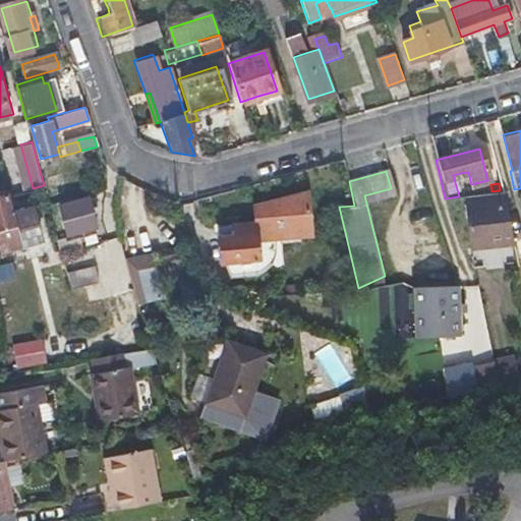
[(0,247),(20,242),(12,213),(5,188),(0,189),(0,247)]
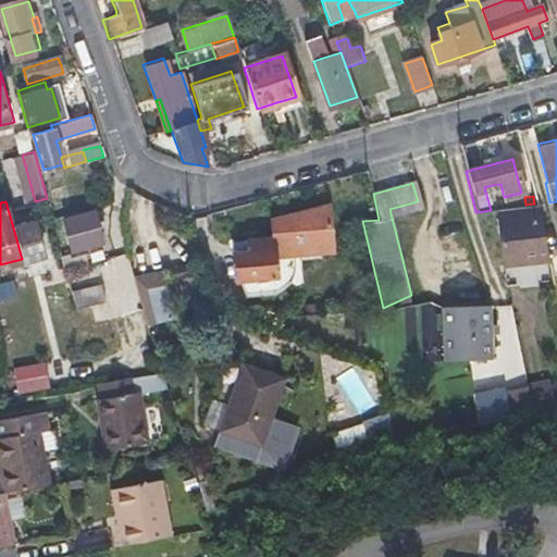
[(504,262),(548,257),(539,220),(534,203),(525,205),(494,210),(504,262)]
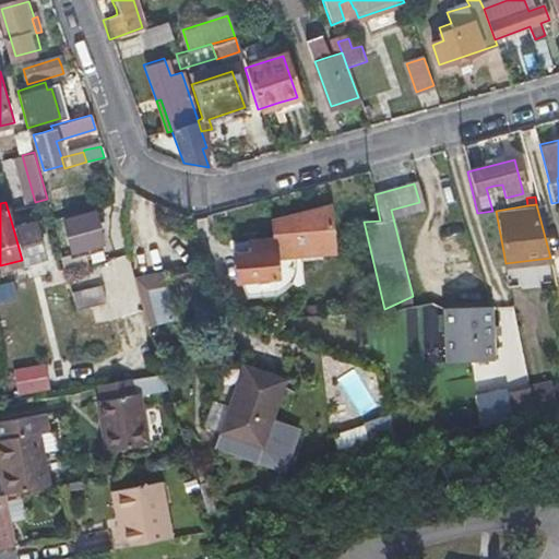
[(75,249),(91,245),(106,240),(98,211),(67,219),(75,249)]
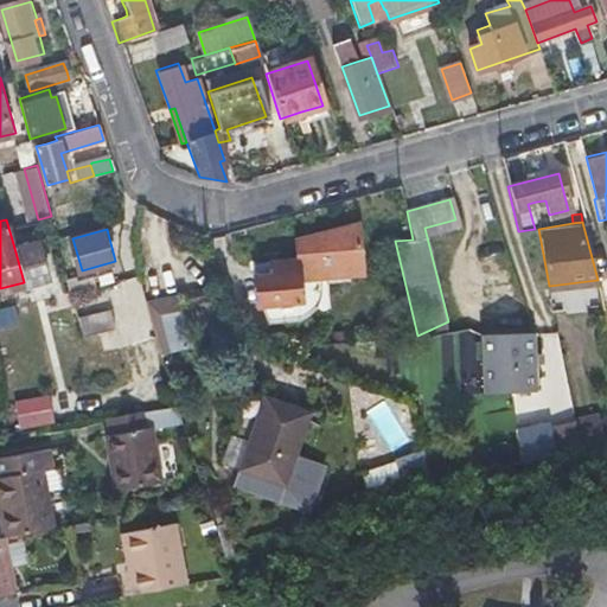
[(21,246),(14,248),(24,282),(30,280),(21,246)]
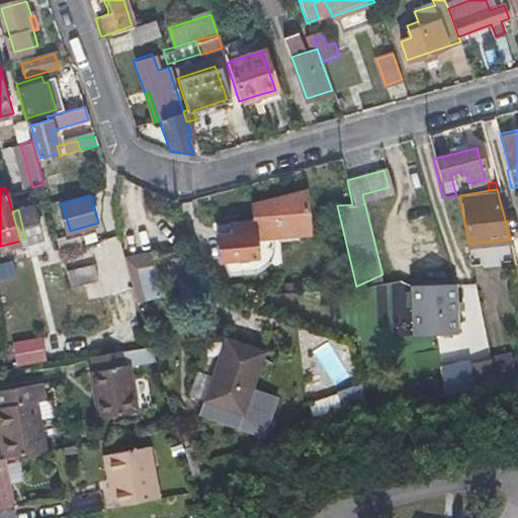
[(295,216),(275,217),(256,219),(256,222),(234,224),(234,225),(235,232),(221,233),(223,259),(226,259),(255,258),(257,257),(257,250),(256,240),(284,238),(296,237),(295,216)]
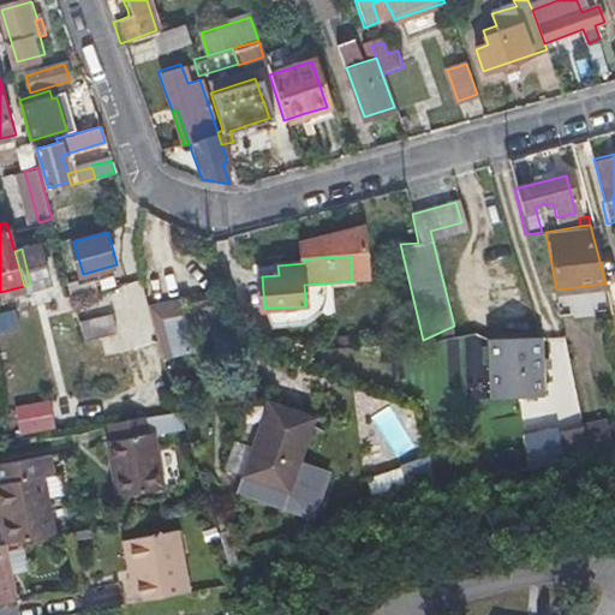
[(261,272),(262,276),(279,275),(278,267),(272,267),(273,272),(261,272)]
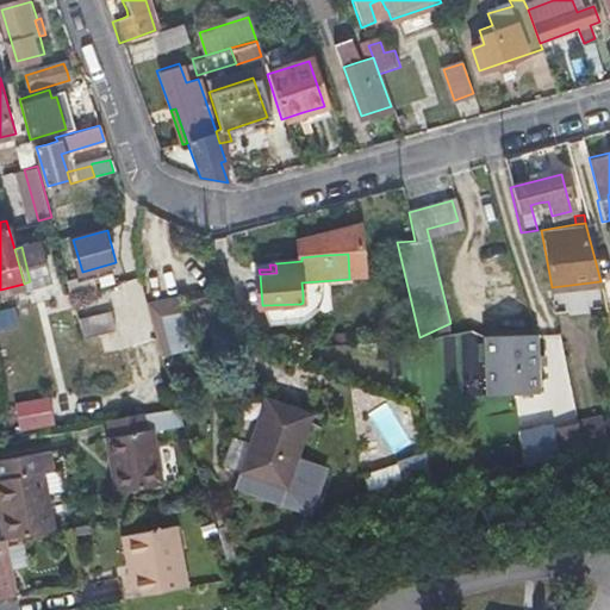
[(57,277),(63,299),(69,297),(63,274),(57,277)]
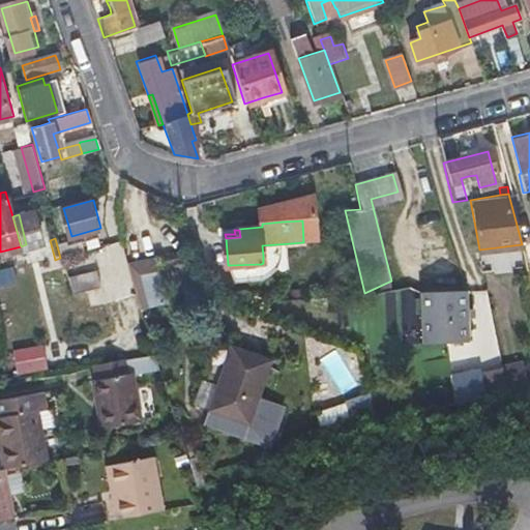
[(88,248),(87,245),(86,242),(79,243),(78,240),(61,245),(64,255),(88,248)]
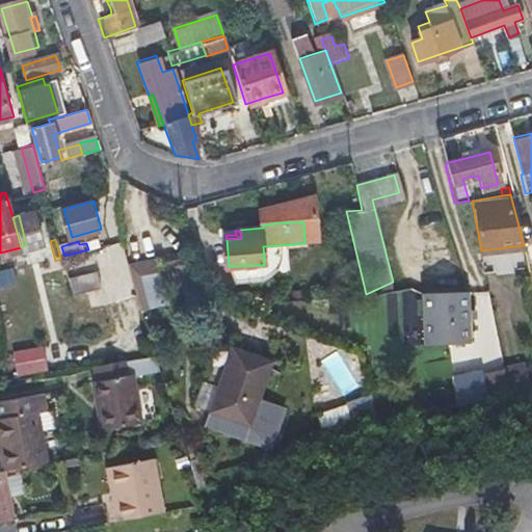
[(293,250),(292,244),(263,246),(264,257),(283,255),(283,250),(293,250)]
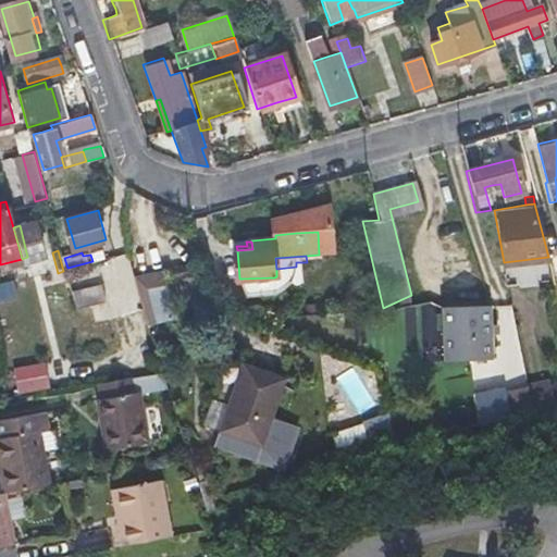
[(136,275),(145,325),(173,321),(164,270),(136,275)]
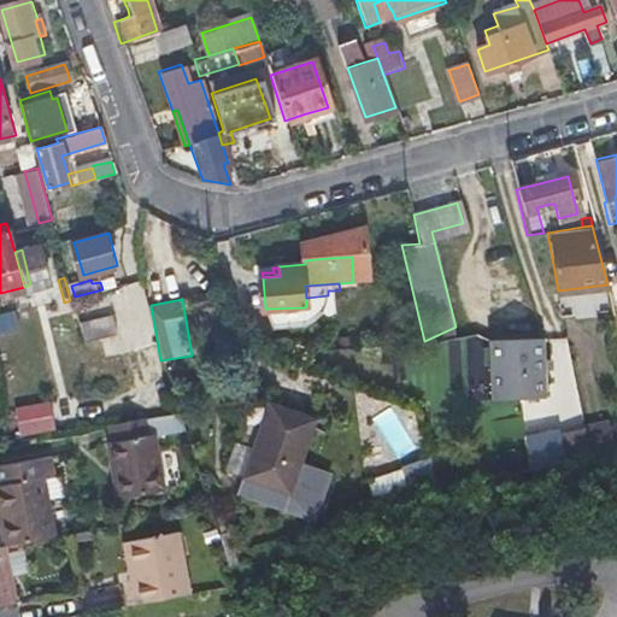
[(58,304),(65,330),(78,327),(70,300),(64,303),(58,304)]
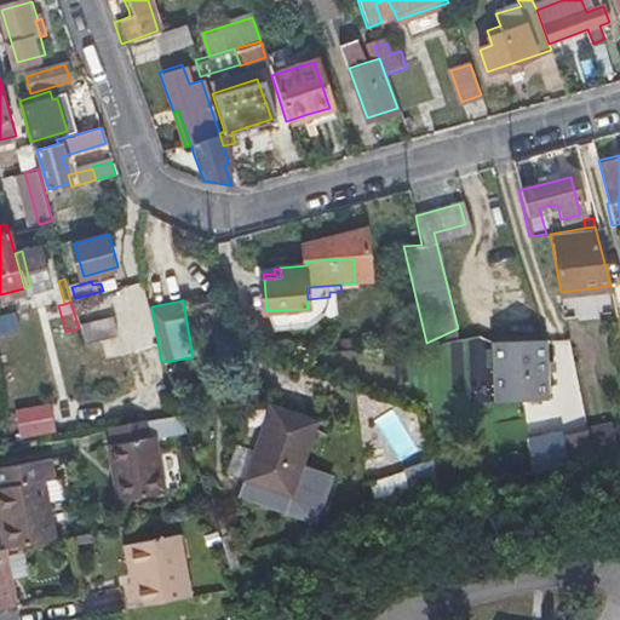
[(82,311),(87,325),(113,317),(108,304),(82,311)]
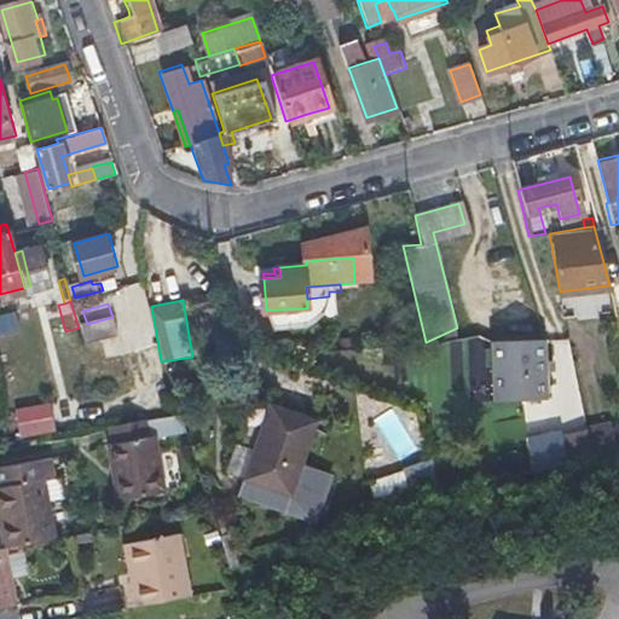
[(618,323),(614,305),(605,308),(596,311),(609,359),(618,356),(618,323)]
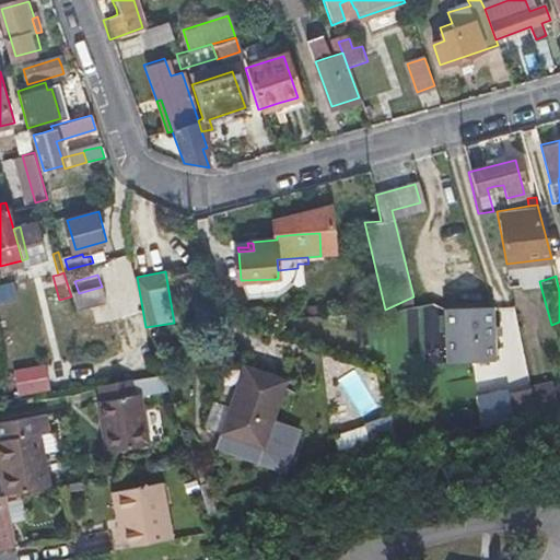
[(277,299),(276,279),(244,280),(249,300),(277,299)]
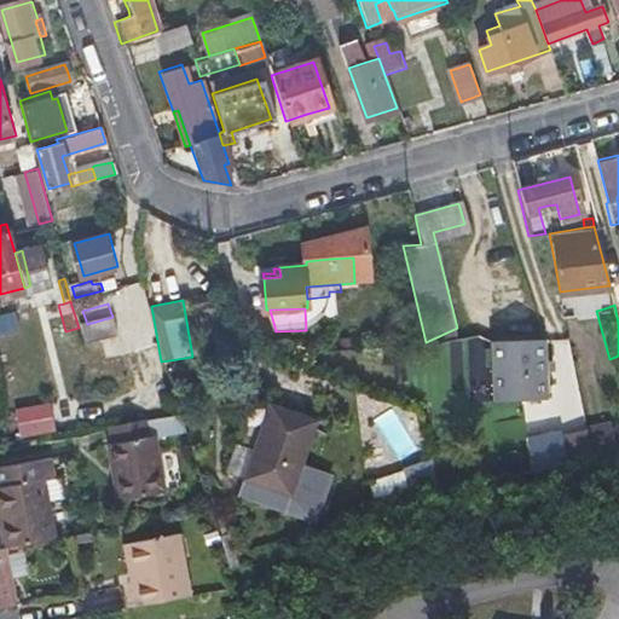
[(121,334),(119,324),(116,316),(113,317),(87,324),(92,343),(105,339),(121,334)]
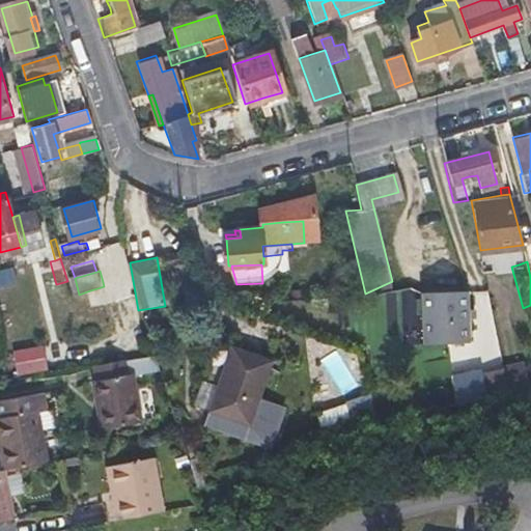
[(90,290),(94,304),(116,297),(107,285),(104,286),(90,290)]
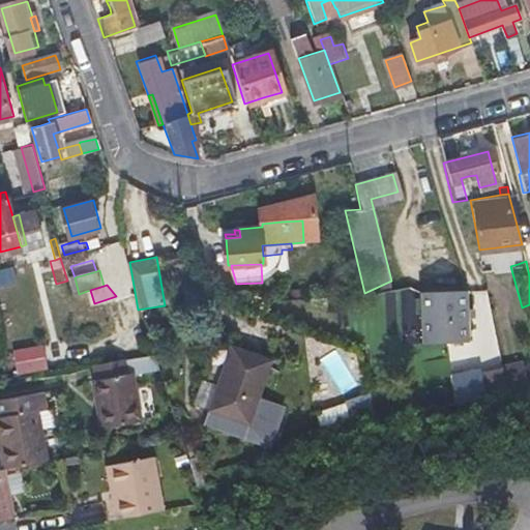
[(425,341),(447,339),(468,336),(466,312),(465,304),(464,285),(421,288),(425,341)]
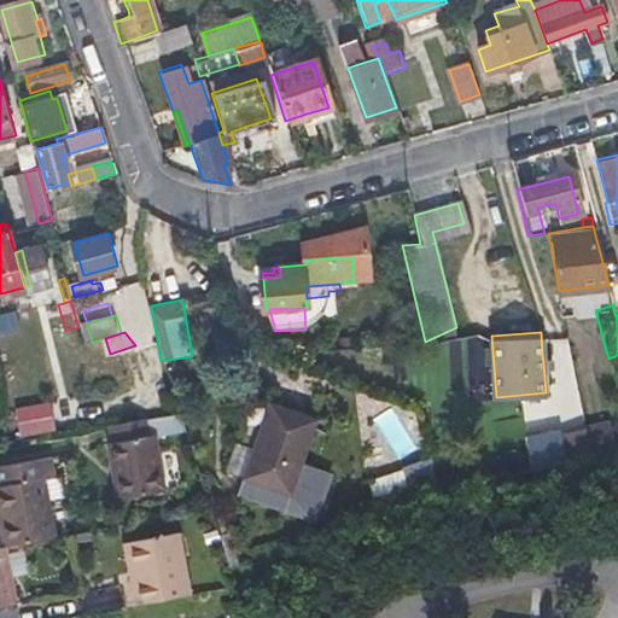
[(266,403),(239,476),(234,490),(308,517),(322,476),(293,465),(309,420),(266,403)]
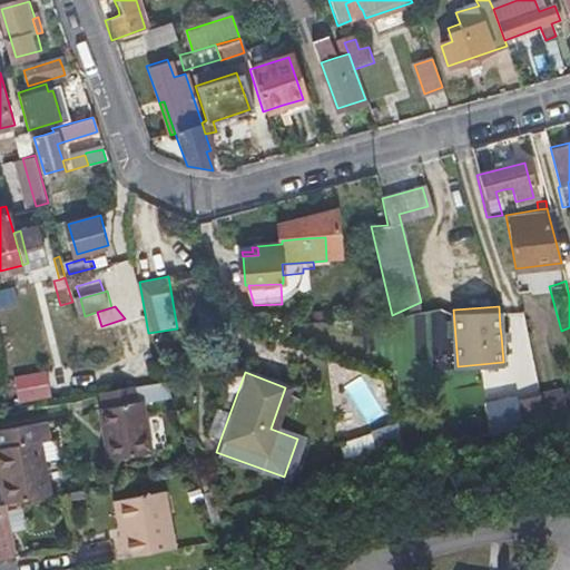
[(101,405),(106,432),(110,458),(154,450),(144,396),(138,397),(135,381),(105,386),(107,404),(101,405)]
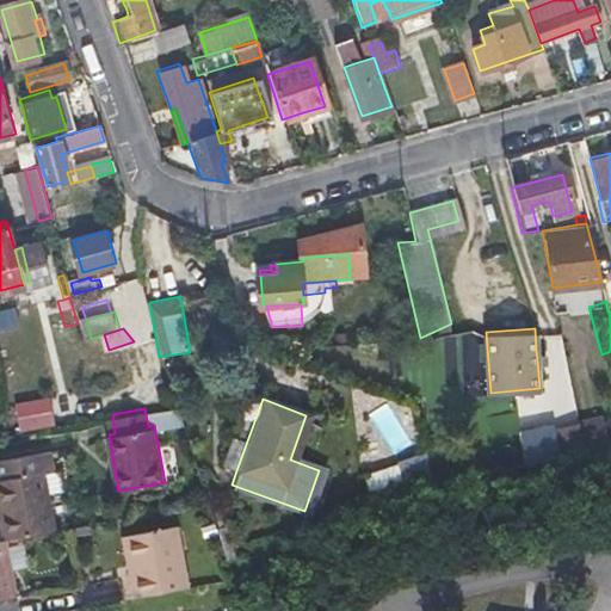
[(393,408),(375,418),(394,452),(412,443),(393,408)]
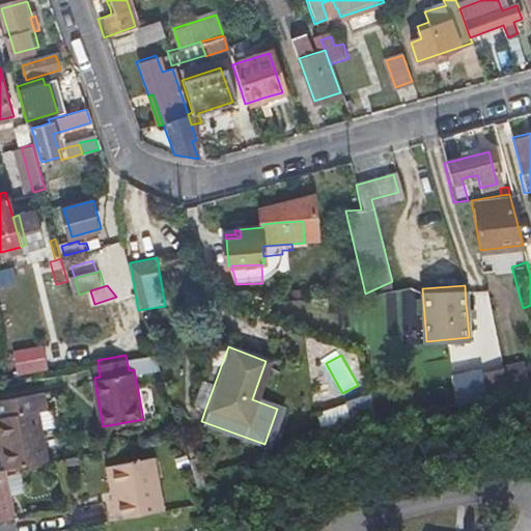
[(508,363),(516,391),(530,388),(530,371),(528,358),(508,363)]
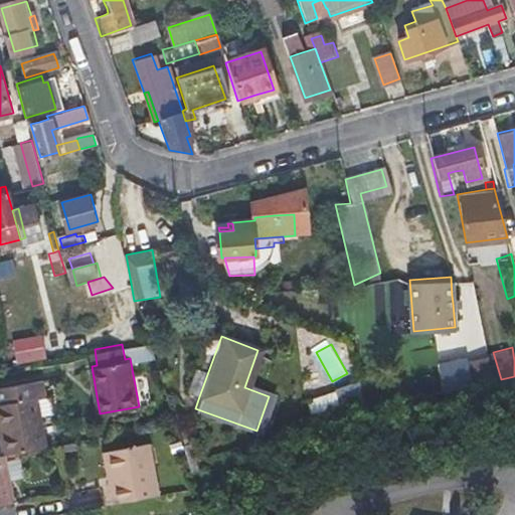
[(481,384),(501,379),(493,352),(474,357),(481,384)]
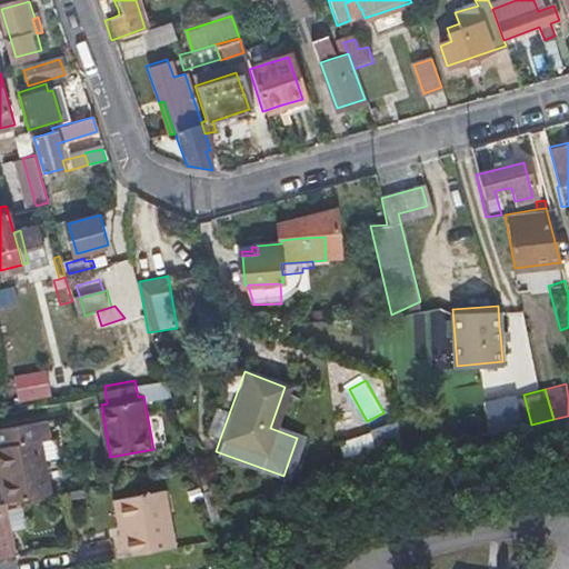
[(0,468),(7,501),(51,493),(41,440),(51,438),(48,420),(0,428),(0,468)]
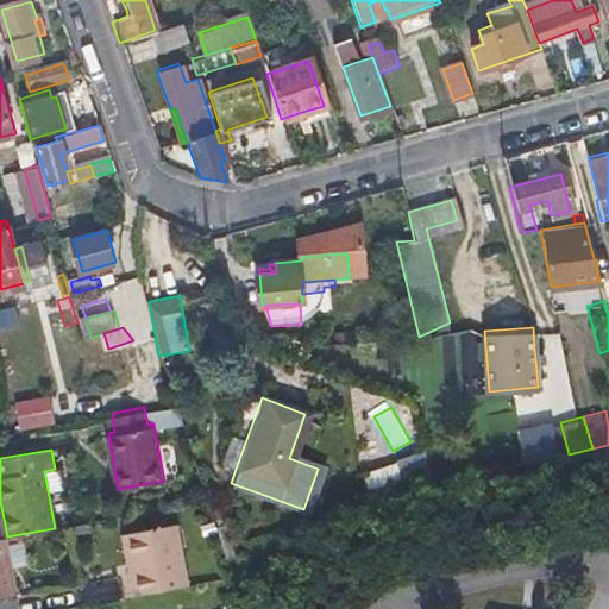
[(374,501),(426,481),(415,454),(363,473),(374,501)]
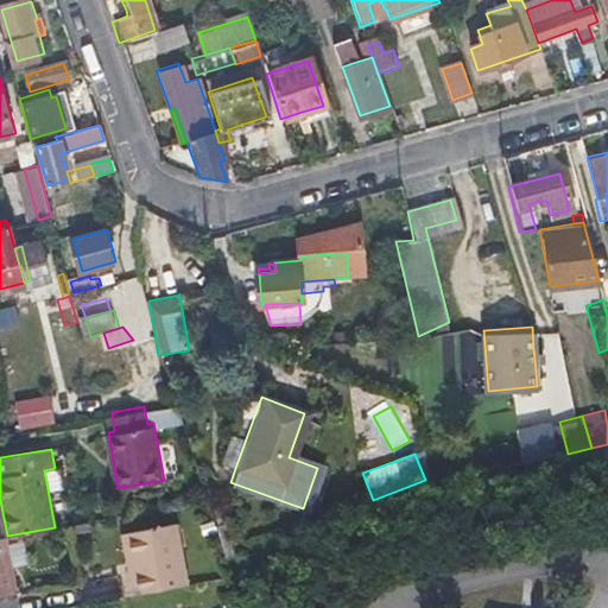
[(177,523),(153,526),(130,531),(135,569),(130,571),(134,593),(188,581),(177,523)]
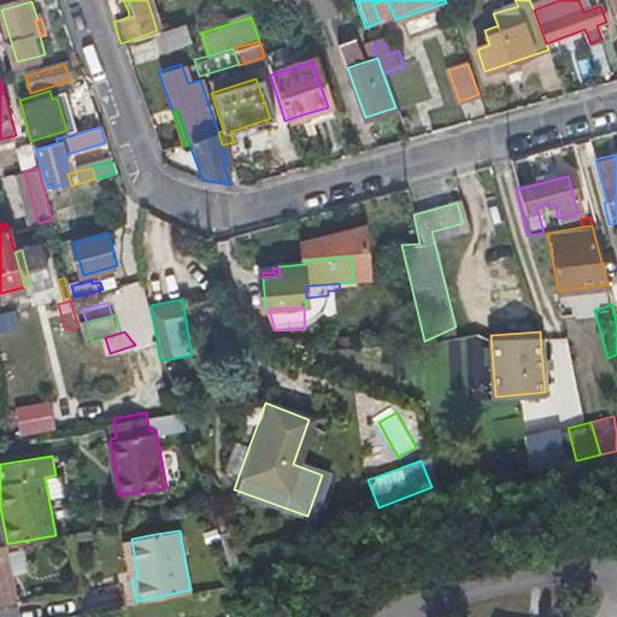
[(125,540),(131,580),(137,577),(131,539),(125,540)]
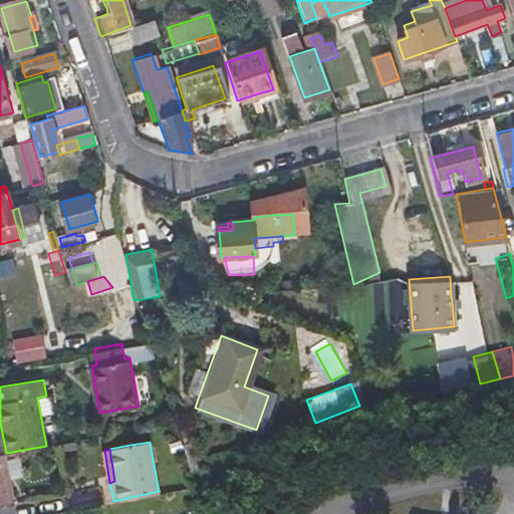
[(0,454),(0,503),(15,501),(6,453),(0,454)]
